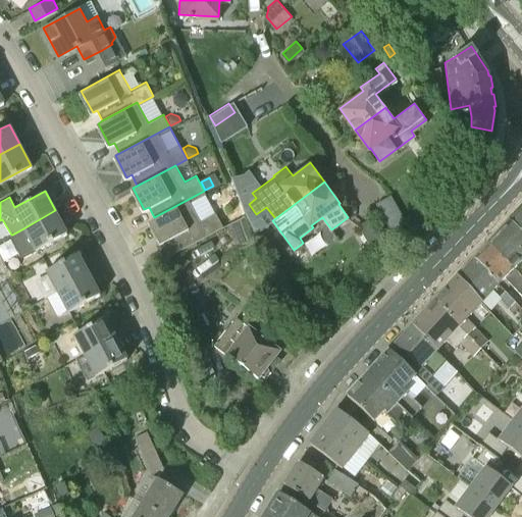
[(375,201),(392,229),(406,221),(390,193),(375,201)]
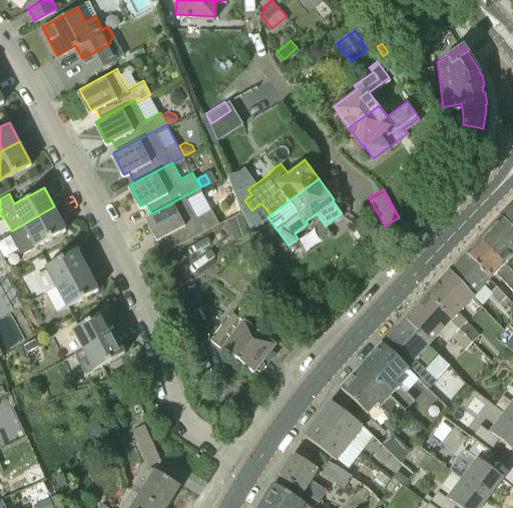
[(196,215),(185,195),(151,213),(147,216),(158,237),(165,248),(165,249),(218,220),(211,207),(196,215)]
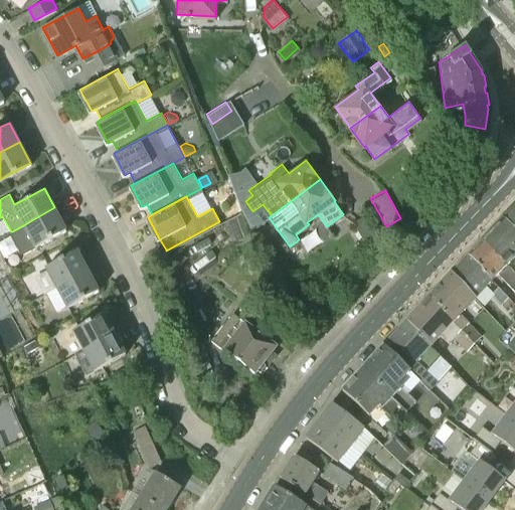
[(514,203),(502,216),(514,229),(514,203)]
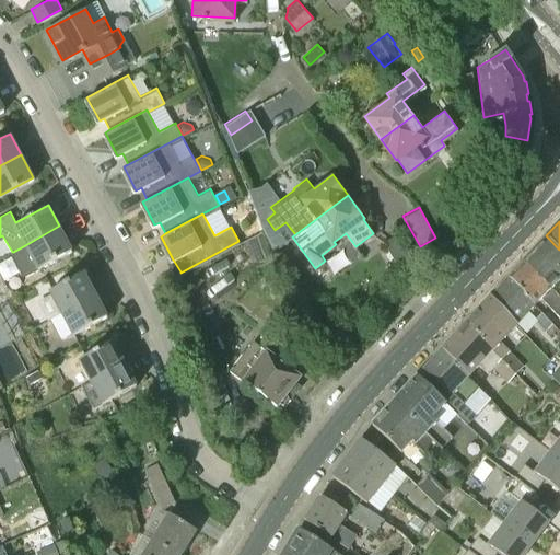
[(25,245),(36,267),(71,249),(59,226),(25,245)]
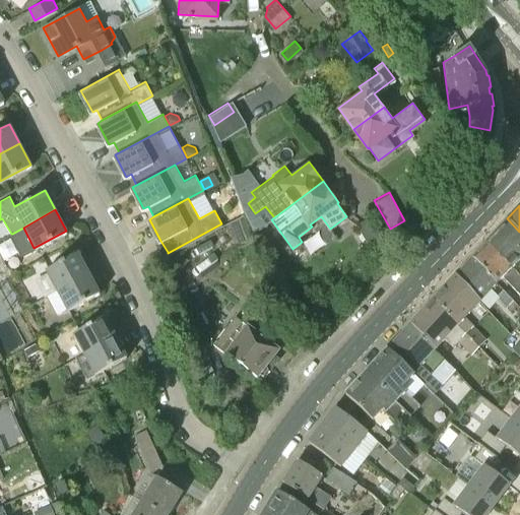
[(383,239),(369,215),(355,222),(371,247),(383,239)]
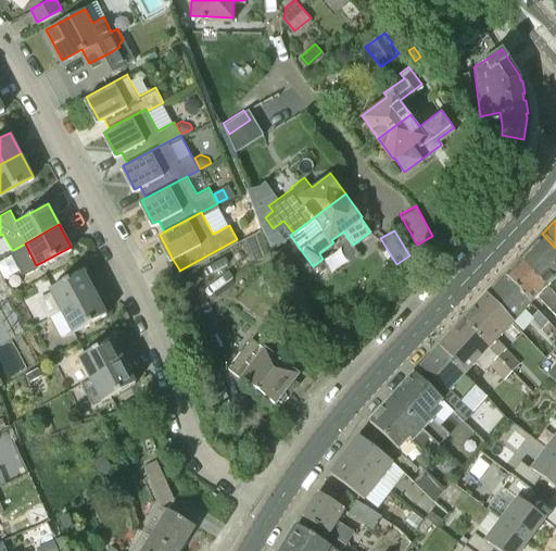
[(555,248),(542,234),(520,258),(555,295),(555,248)]
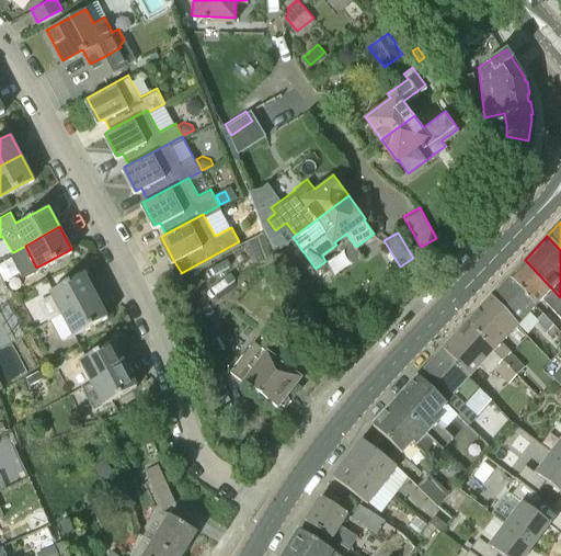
[(278,258),(294,248),(288,240),(274,250),(278,258)]
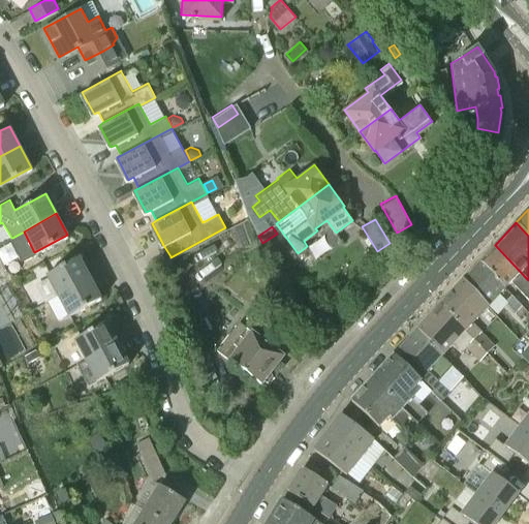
[(528,298),(528,280),(495,245),(480,259),(505,284),(510,279),(528,298)]
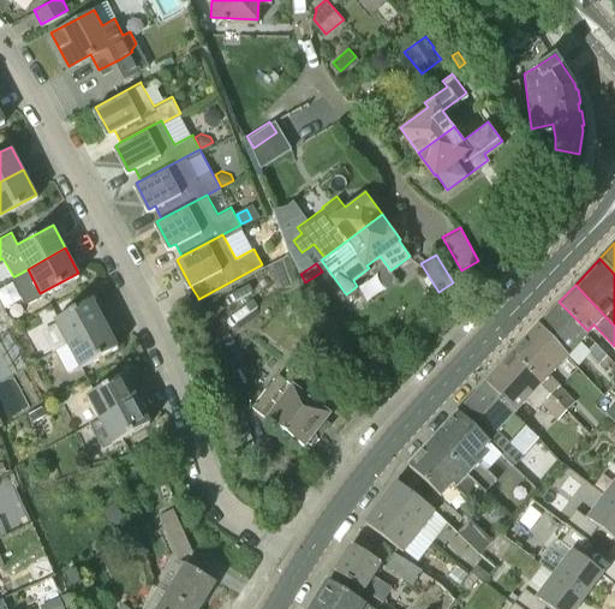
[(52,348),(105,321),(91,297),(53,317),(54,320),(41,327),(52,348)]
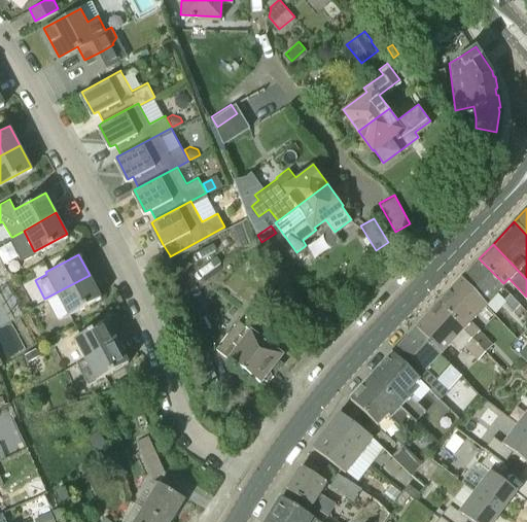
[(487,302),(503,283),(479,258),(461,278),(486,303),(487,302)]
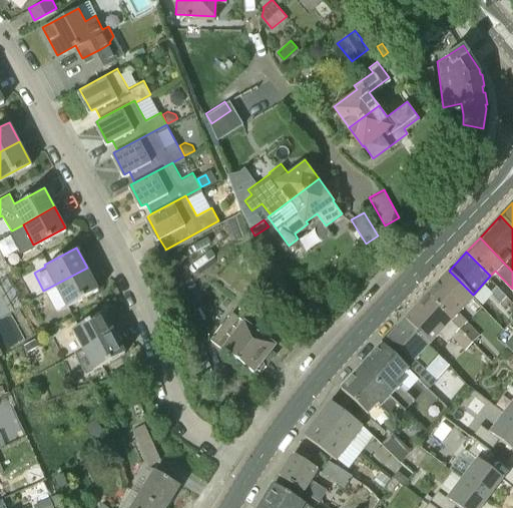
[(55,285),(66,305),(97,288),(87,268),(43,291),(55,285)]
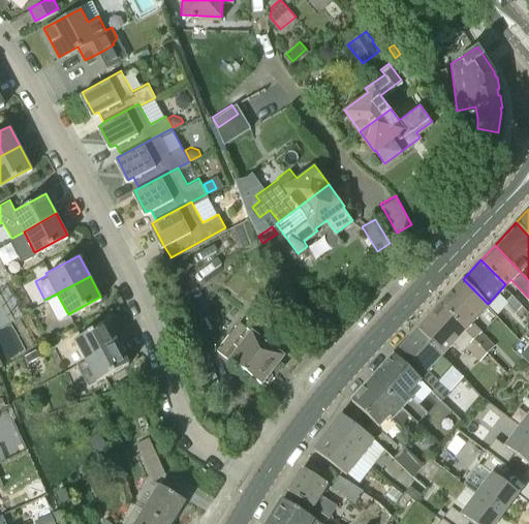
[(473,320),(488,304),(463,279),(440,303),(464,328),(487,350),(494,343),(473,320)]
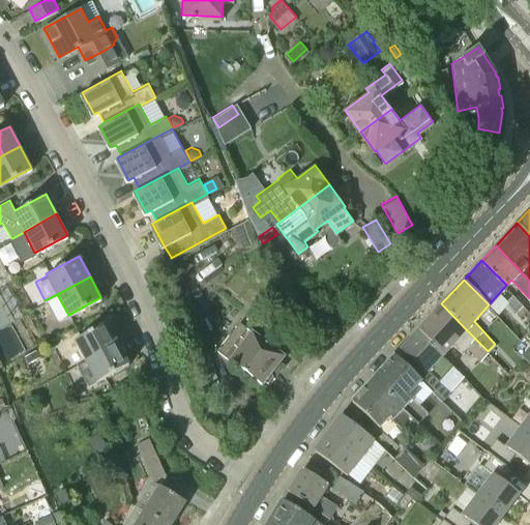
[(527,308),(512,292),(504,300),(516,312),(520,316),(527,308)]
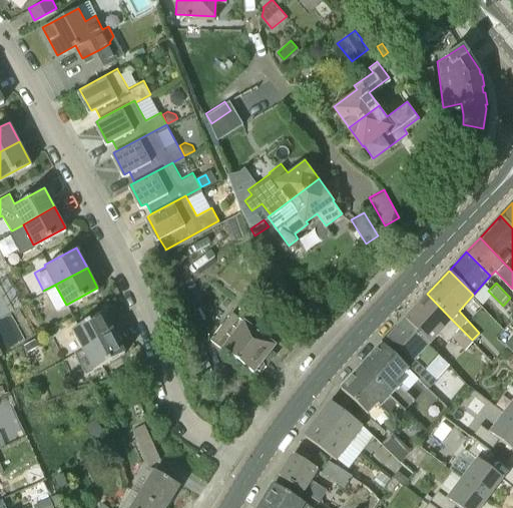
[(465,348),(472,340),(450,318),(427,294),(405,317),(429,343),(439,332),(447,340),(454,335),(465,348)]
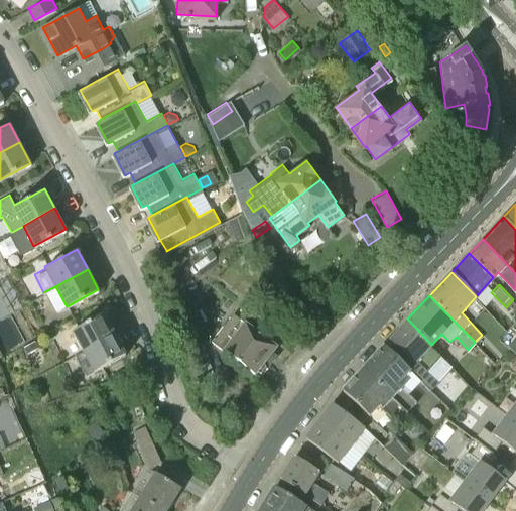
[(232,300),(227,297),(223,303),(227,306),(232,300)]
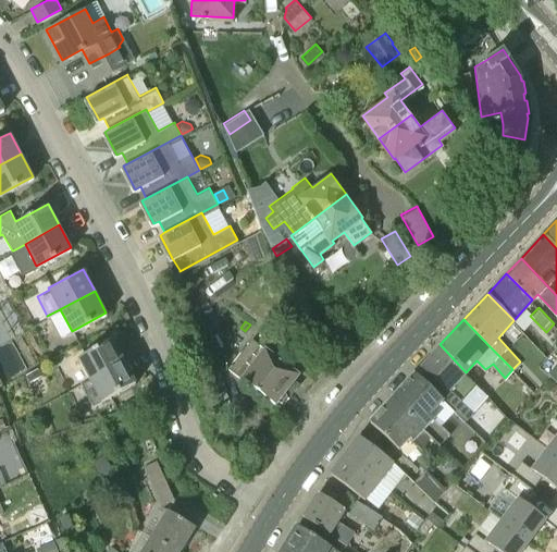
[(242,378),(243,378),(274,403),(297,373),(286,365),(287,364),(251,336),(227,367),(242,378)]
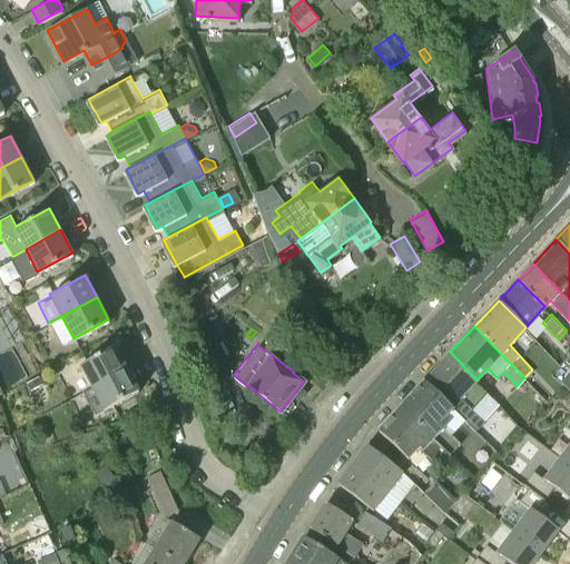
[(91,386),(126,367),(115,345),(79,364),(91,386)]
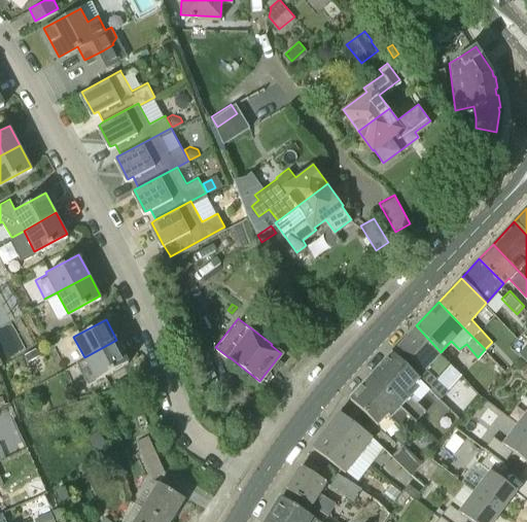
[(425,370),(441,352),(416,325),(398,345),(425,370)]
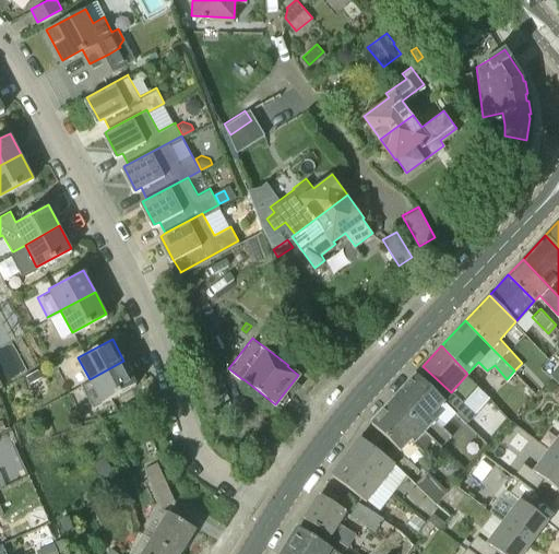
[(90,379),(100,401),(135,382),(123,361),(90,379)]
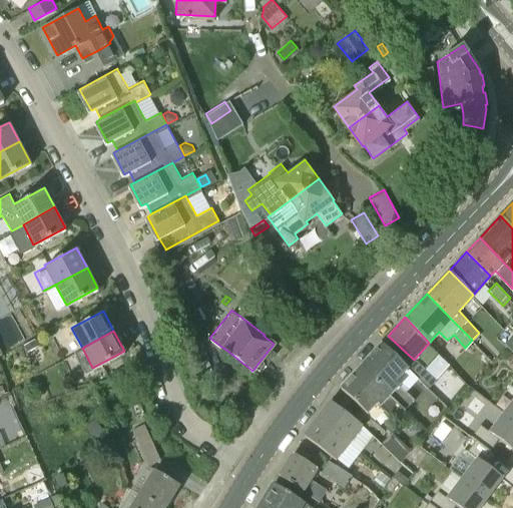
[(35,335),(22,342),(26,350),(39,343),(35,335)]
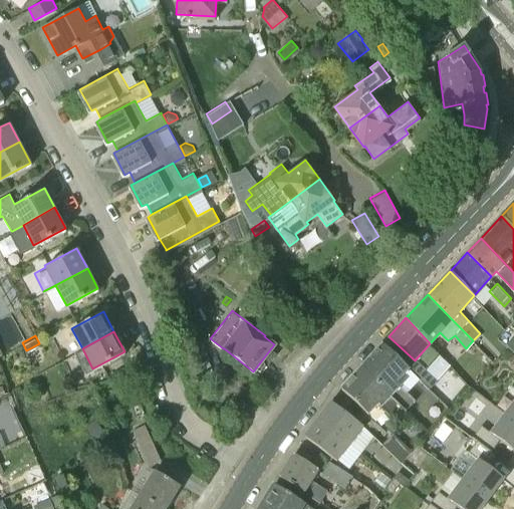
[(398,380),(410,367),(382,342),(360,365),(406,409),(415,399),(400,386),(402,384),(398,380)]
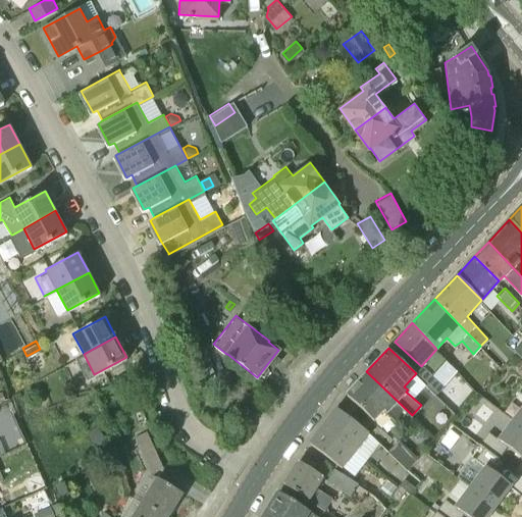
[(449,389),(427,368),(416,379),(441,397),(449,389)]
